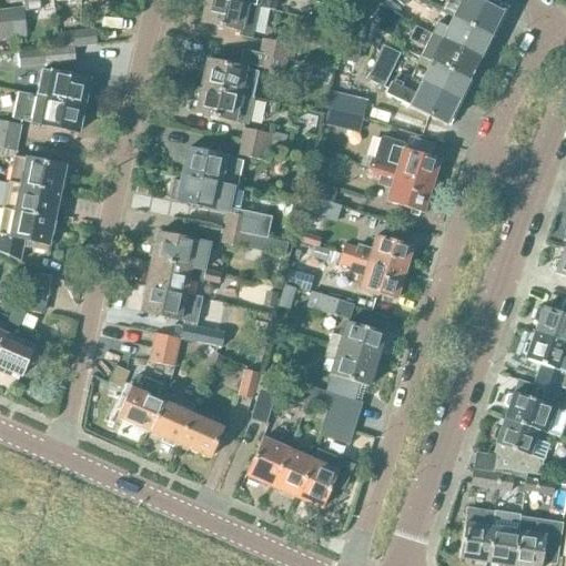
[(11,8),(14,37),(28,34),(26,10),(43,8),(41,0),(23,0),(24,7),(11,8)]
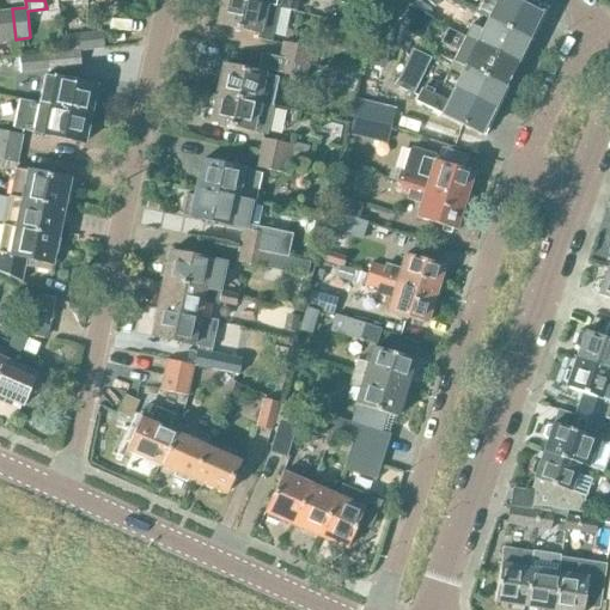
[(278,5),(252,0),(224,0),(219,23),(260,31),(258,35),(274,38),(280,6),(278,5)]
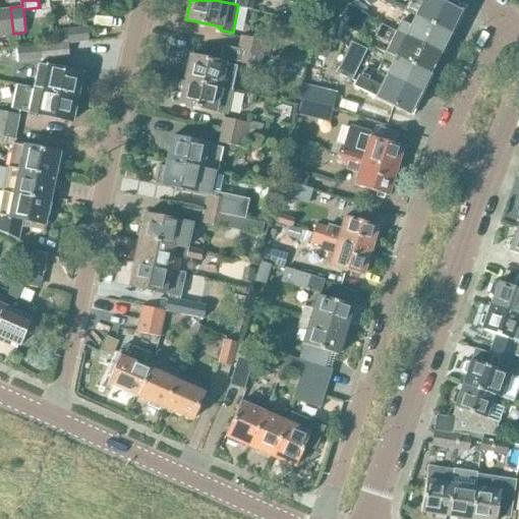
[(422,5),(417,14),(450,32),(454,34),(468,4),(460,0),(413,0),(422,5)]
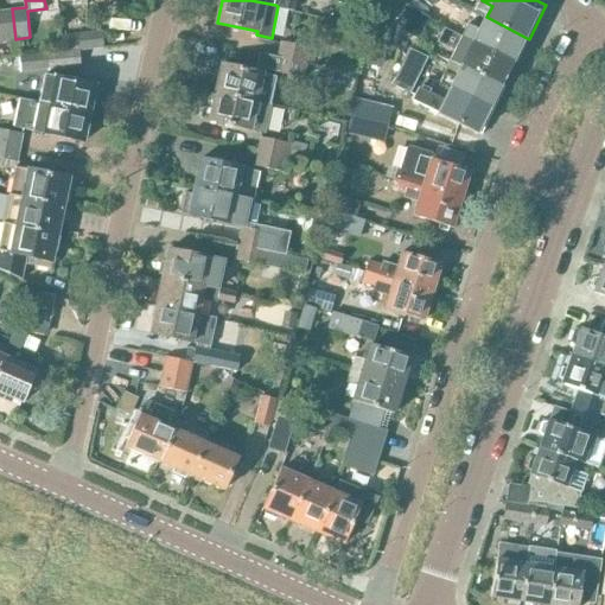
[(421,37),(431,18),(406,2),(397,25),(421,37)]
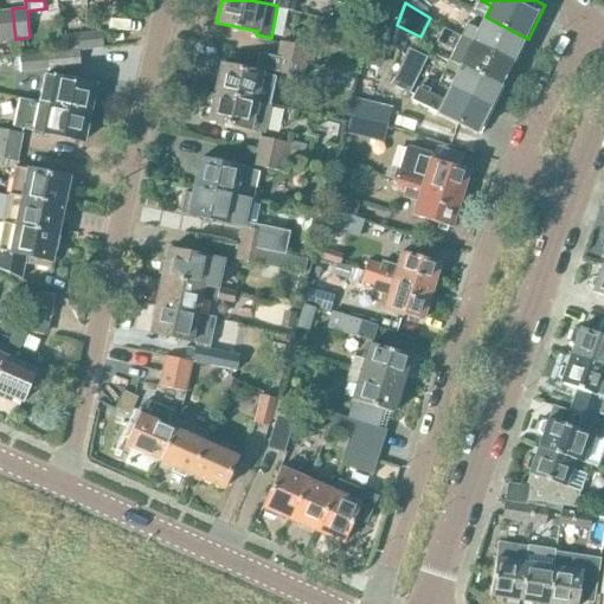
[(1,40),(15,39),(12,8),(0,10),(0,27),(1,37),(1,40)]
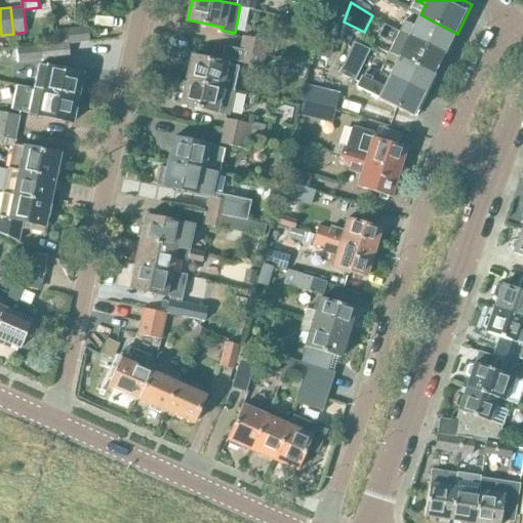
[(453,32),(420,14),(416,25),(406,19),(401,32),(443,52),(453,32)]
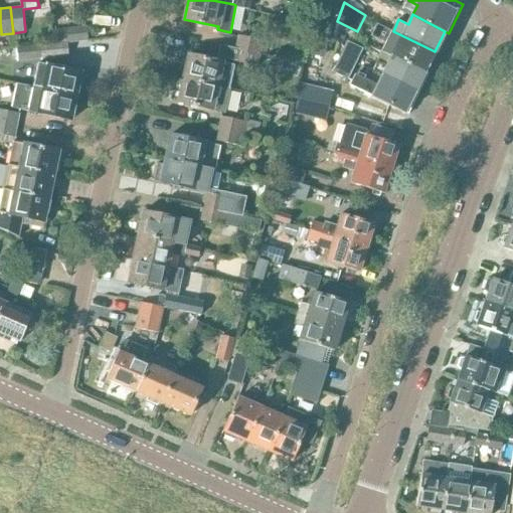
[(318,20),(310,50),(324,54),(331,24),(318,20)]
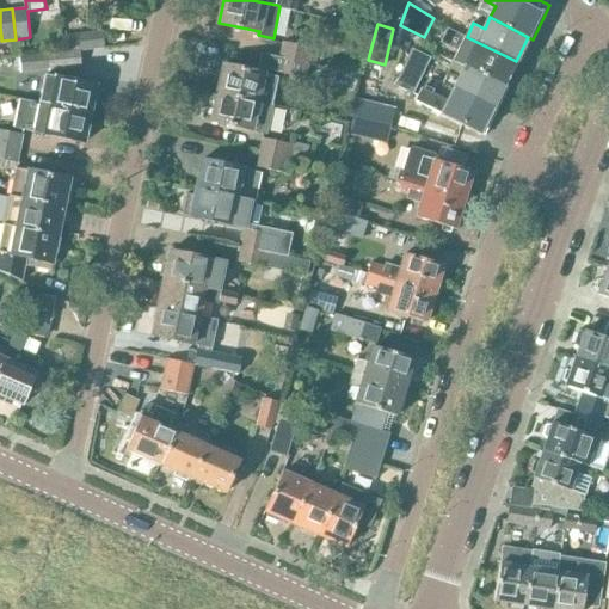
[(504,85),(516,61),(467,37),(456,32),(449,28),(442,40),(460,49),(454,59),(466,66),(504,85)]
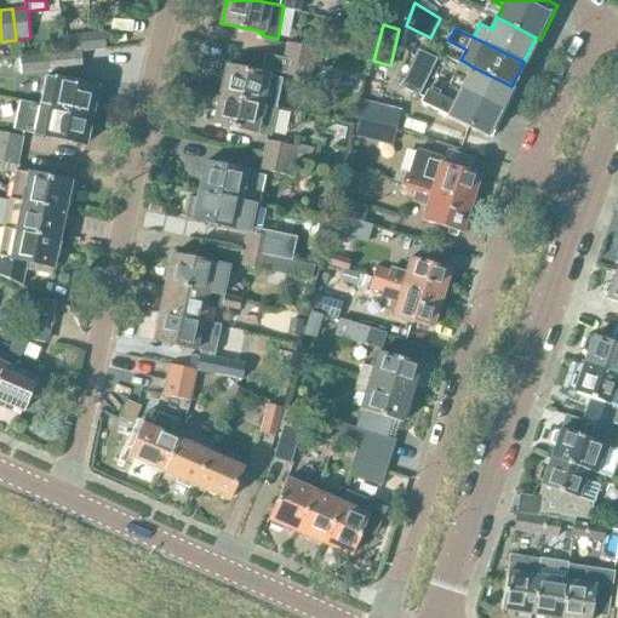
[(96,32),(97,46),(108,45),(107,38),(106,30),(96,32)]
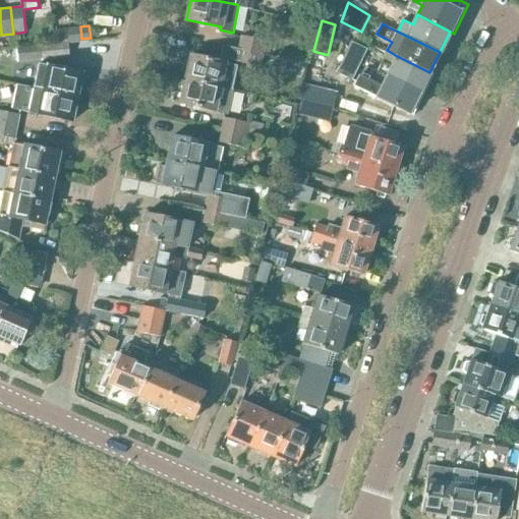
[(69,40),(81,39),(80,26),(57,29),(58,43),(69,41),(69,40)]
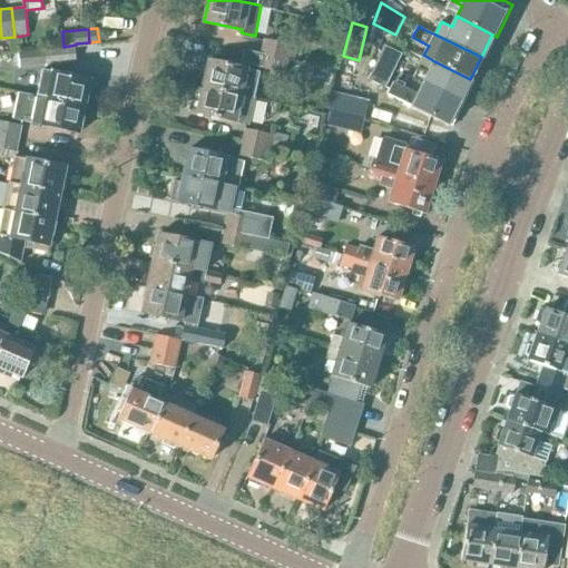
[(263,54),(290,59),(293,45),(266,38),(263,54)]
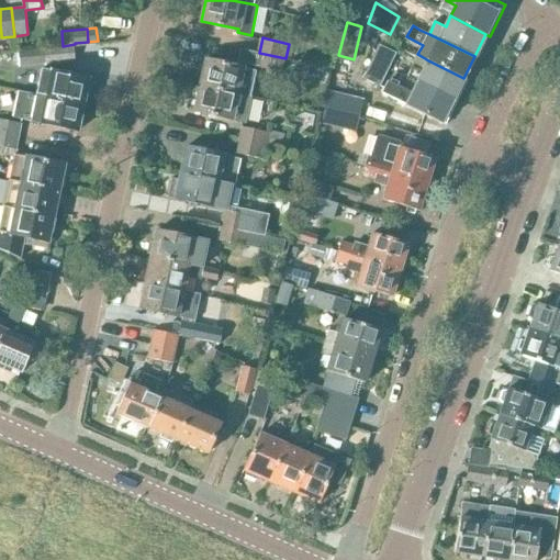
[(370,66),(388,70),(399,52),(381,43),(370,66)]
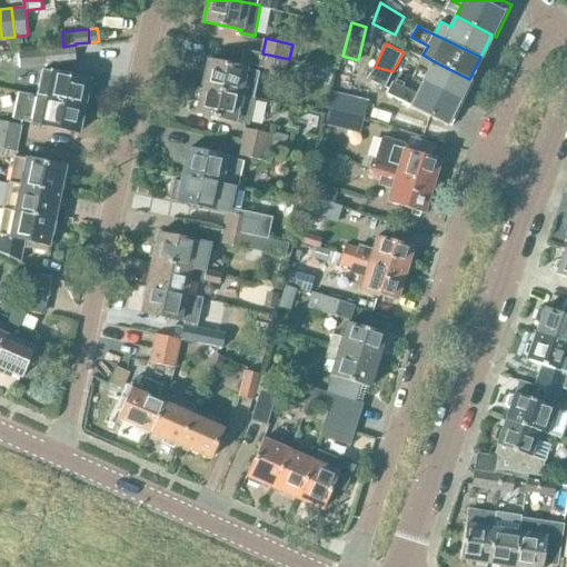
[(78,62),(76,45),(63,47),(19,49),(20,68),(78,62)]
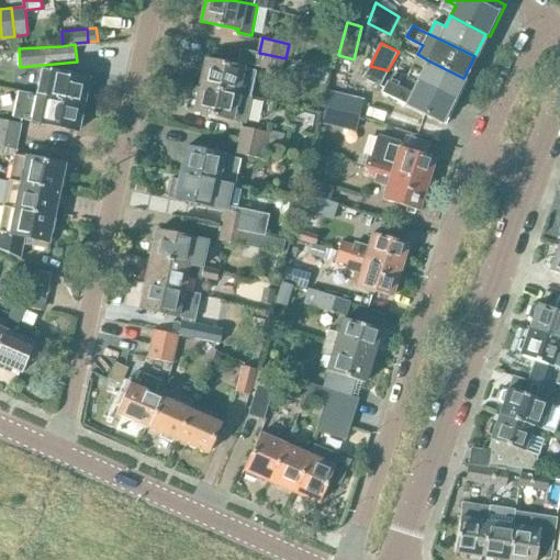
[(283,70),(286,58),(259,53),(256,64),(283,70)]
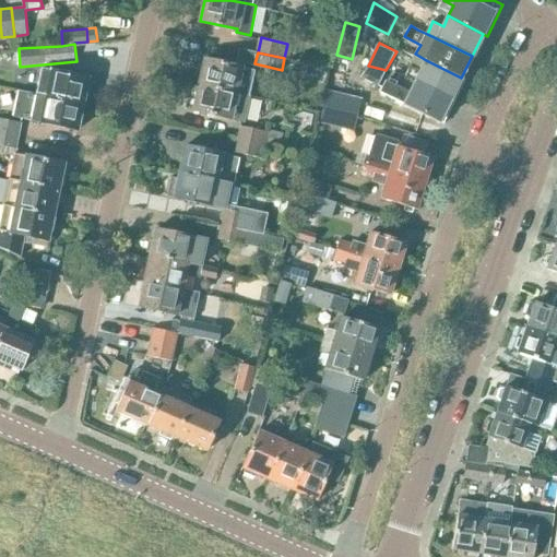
[(199,84),(249,95),(251,95),(257,69),(204,58),(199,84)]
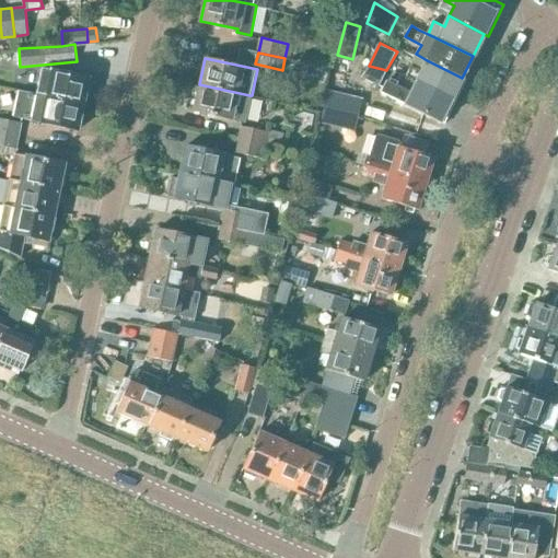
[(462,78),(427,60),(422,70),(413,65),(406,77),(455,101),(456,100),(452,97),(462,78)]
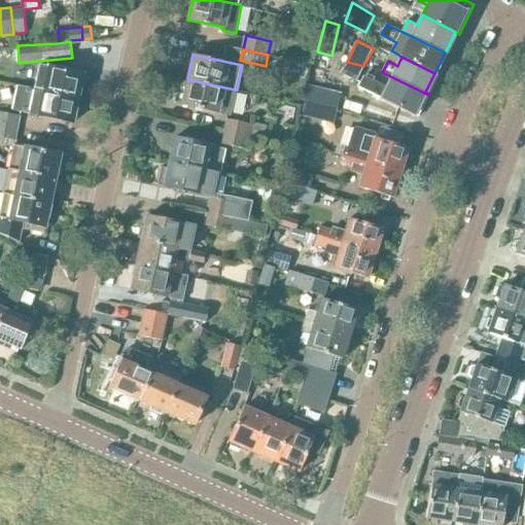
[(357,78),(363,66),(347,62),(343,72),(357,78)]
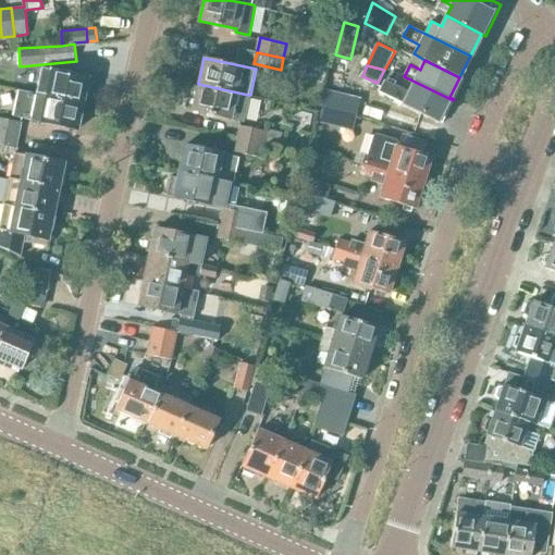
[(42,68),(38,91),(84,102),(85,98),(86,98),(88,88),(87,88),(89,76),(42,68)]
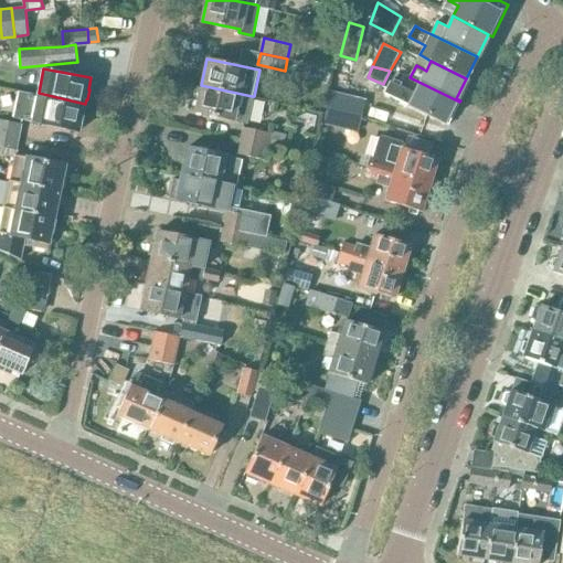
[(459,102),(410,77),(405,86),(391,78),(385,92),(410,104),(449,124),(459,102)]
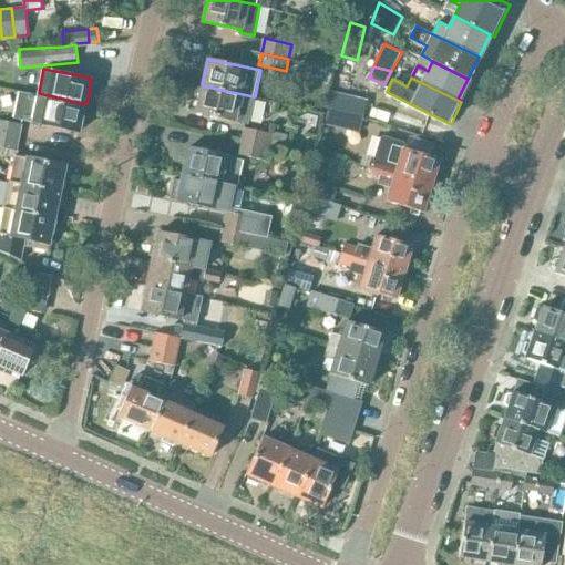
[(196,111),(248,122),(250,110),(253,96),(202,85),(198,101),(193,99),(191,109),(196,110),(196,111)]
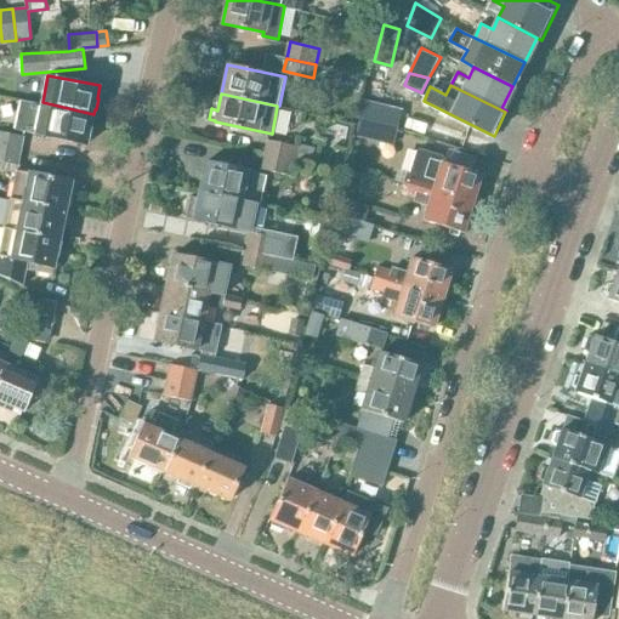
[(87,143),(94,114),(43,102),(20,97),(17,112),(13,128),(45,135),(87,143)]
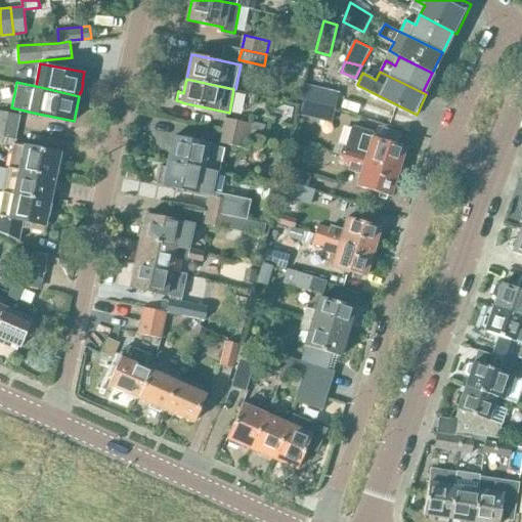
[(303,99),(335,107),(339,92),(306,84),(303,99)]
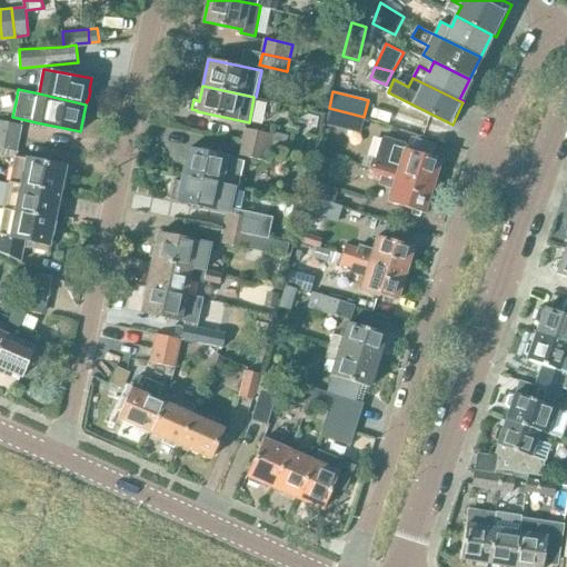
[(360,130),(364,117),(329,108),(326,120),(360,130)]
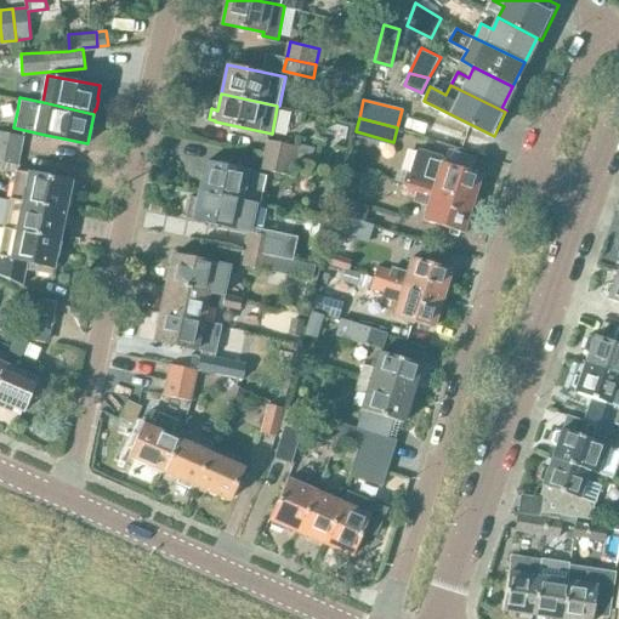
[(24,135),(0,129),(0,160),(20,164),(24,135)]
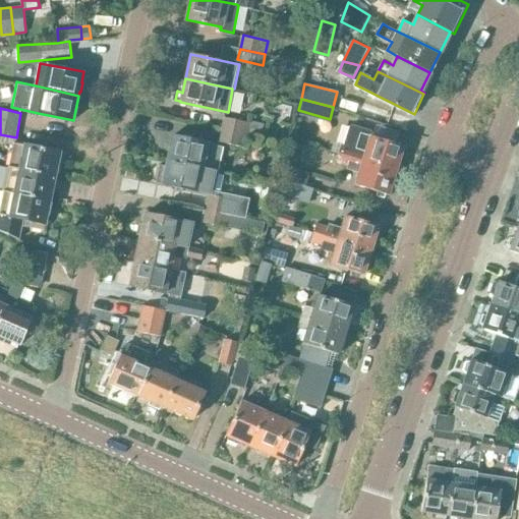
[(222,128),(248,134),(251,122),(225,116),(222,128)]
